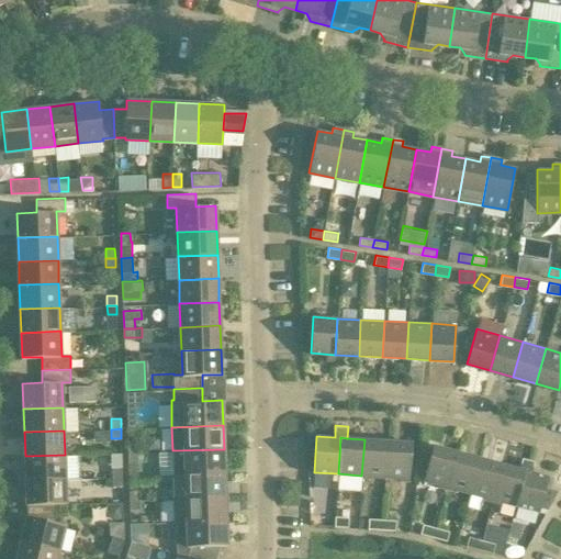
[(361,476),(385,477),(388,440),(365,439),(361,476)]
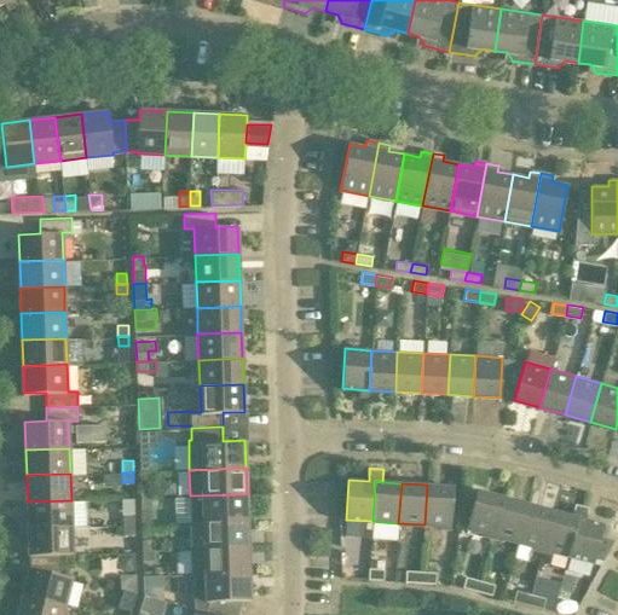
[(451,527),(454,487),(427,485),(425,524),(451,527)]
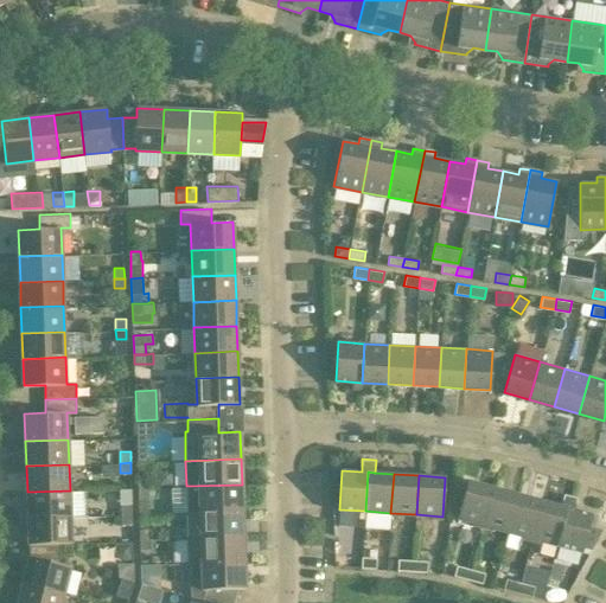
[(150,476),(138,476),(139,488),(150,487),(150,476)]
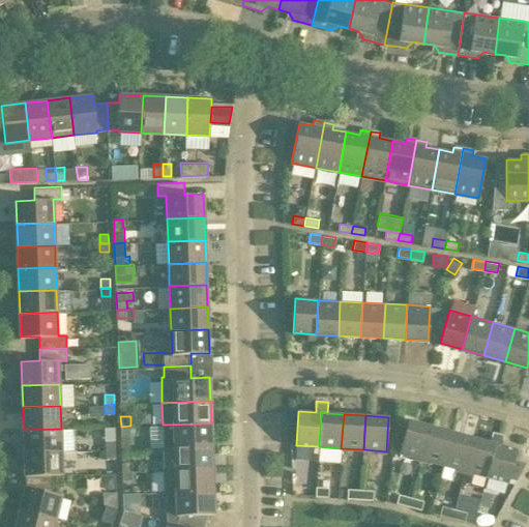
[(421,459),(431,426),(409,419),(400,452),(421,459)]
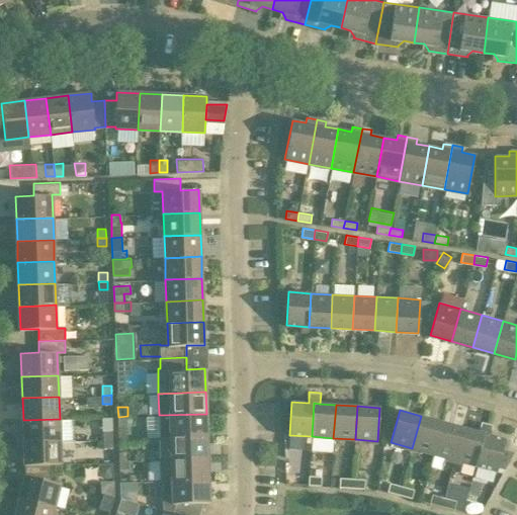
[(207,435),(206,414),(159,415),(160,437),(207,435)]
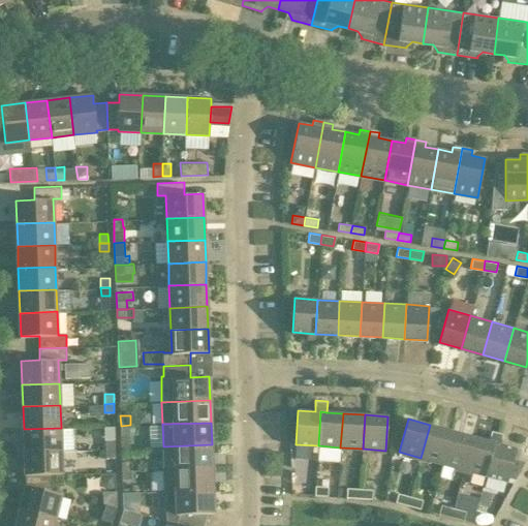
[(121,449),(131,447),(130,425),(121,426),(121,449)]
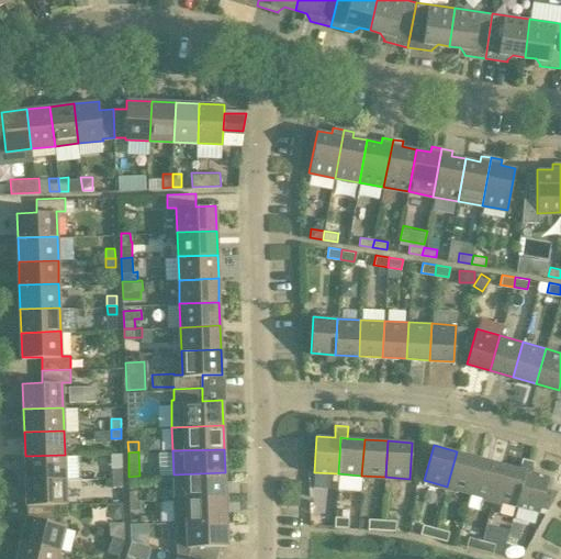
[(470,493),(480,458),(457,451),(447,487),(470,493)]
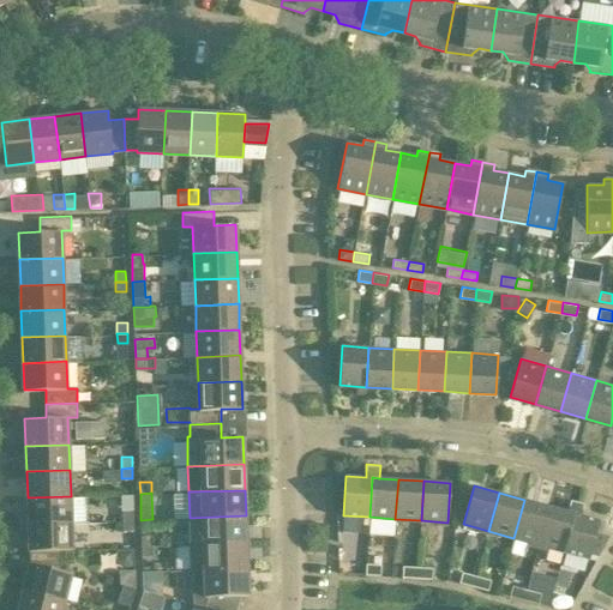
[(28,524),(71,521),(71,496),(28,497),(28,524)]
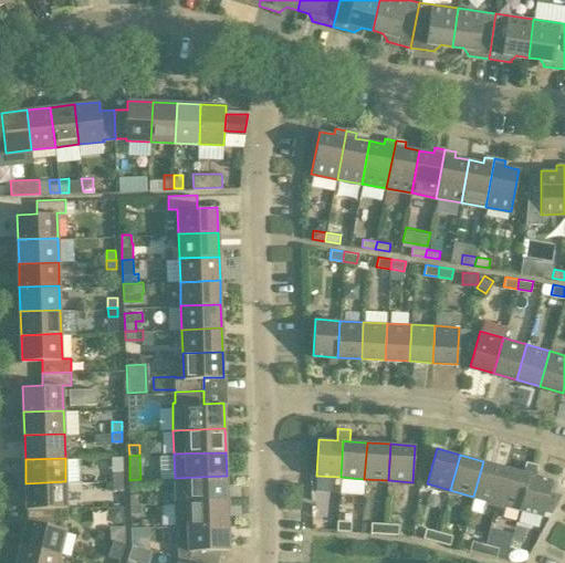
[(543,515),(553,480),(535,475),(539,464),(526,460),(523,471),(529,473),(520,509),(543,515)]
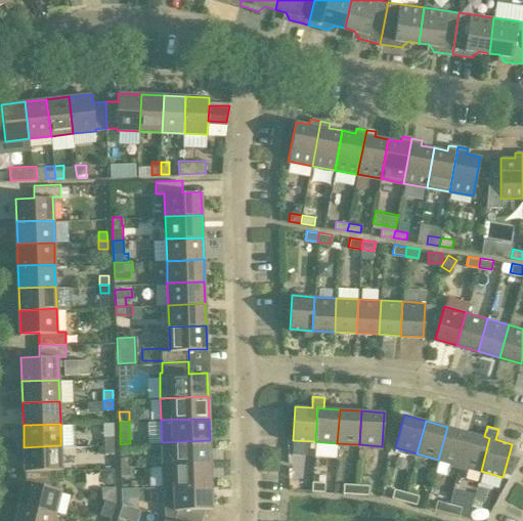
[(438,460),(460,465),(469,432),(447,427),(438,460)]
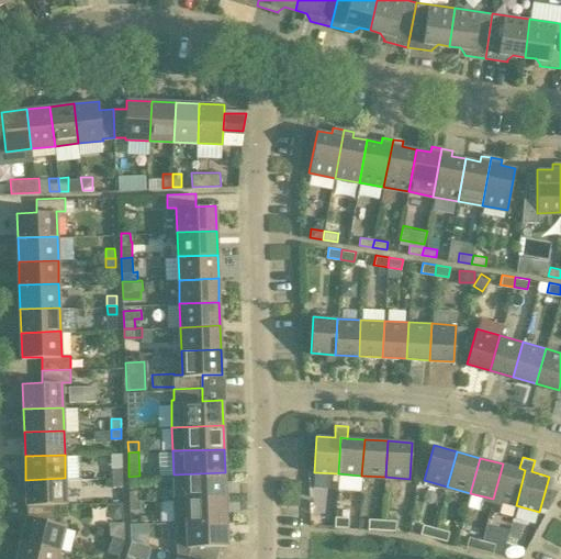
[(525,470),(519,468),(503,464),(493,499),(516,505),(525,470)]
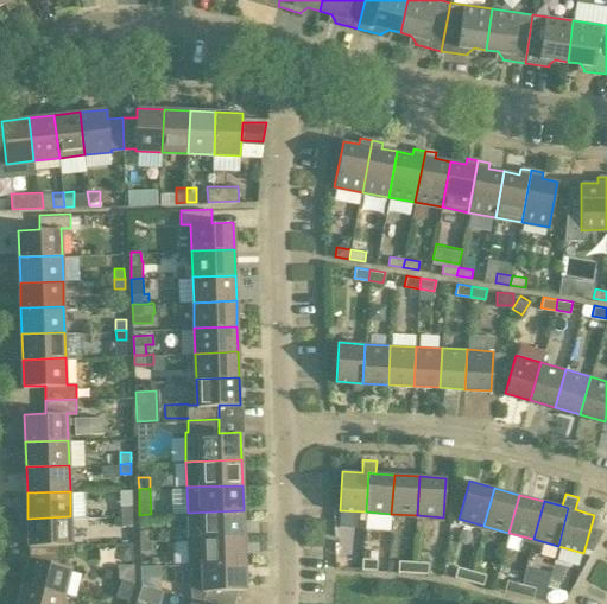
[(132,503),(121,503),(122,515),(133,515),(132,503)]
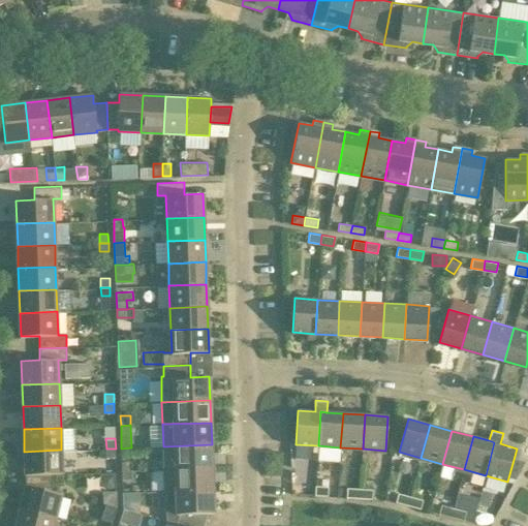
[(175,468),(212,467),(212,444),(163,446),(163,468),(175,467),(175,468)]
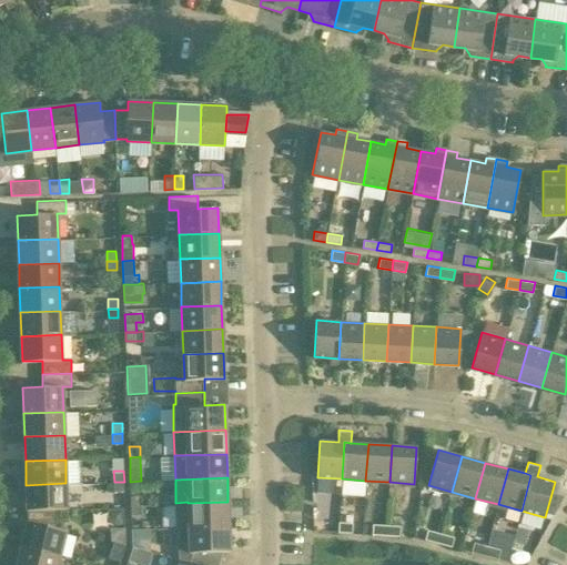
[(114,491),(124,491),(124,482),(114,482),(114,491)]
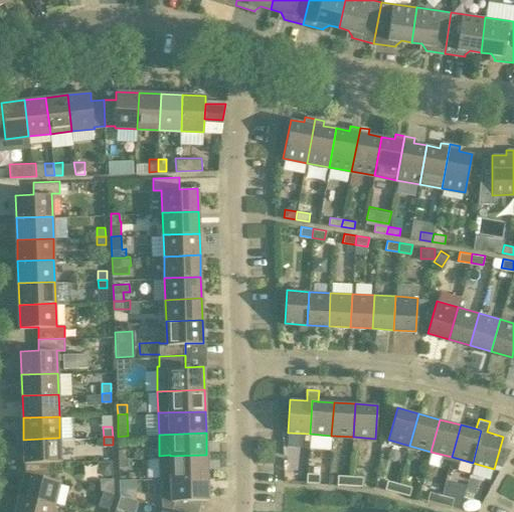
[(50,461),(60,461),(59,438),(23,440),(24,462),(50,461)]
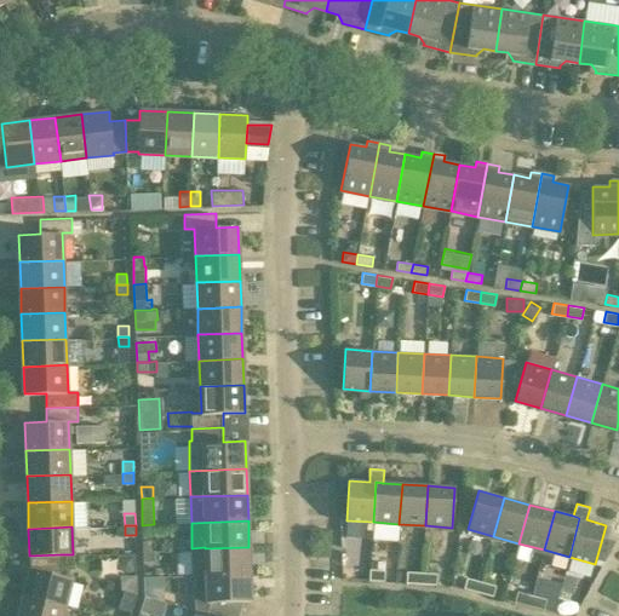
[(154,539),(143,540),(143,551),(154,551),(154,539)]
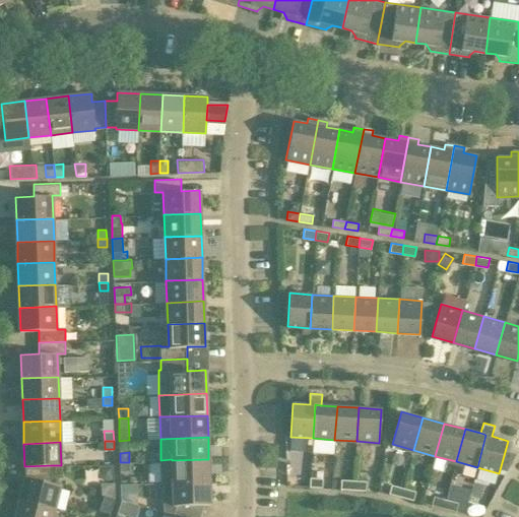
[(172,460),(173,481),(173,482),(209,480),(208,459),(172,460)]
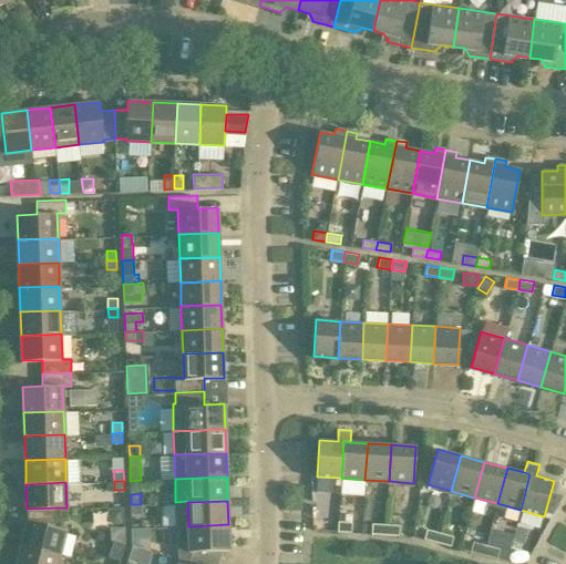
[(131,513),(141,513),(141,504),(131,504),(131,513)]
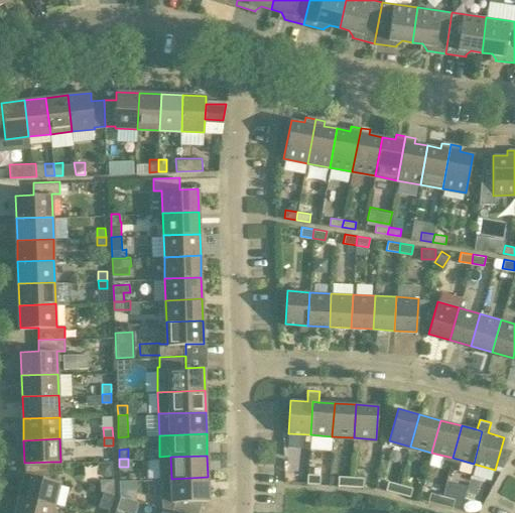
[(112,460),(98,461),(99,470),(104,475),(112,474),(112,460)]
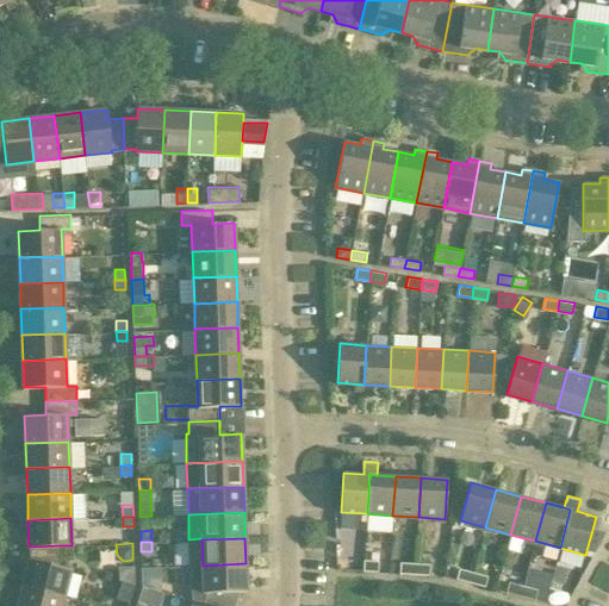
[(29,547),(30,558),(23,585),(64,595),(72,569),(61,567),(60,545),(29,547)]
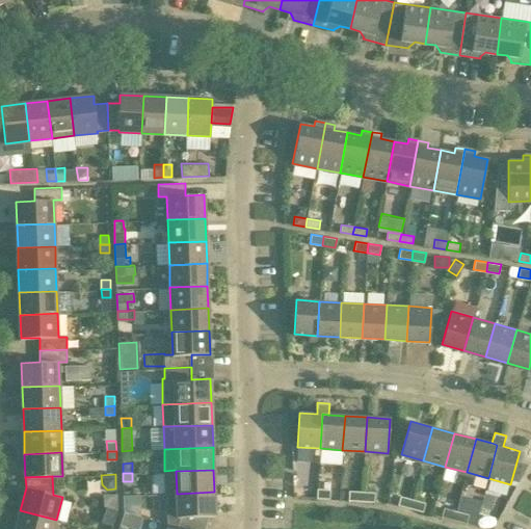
[(329,499),(330,488),(317,488),(316,498),(329,499)]
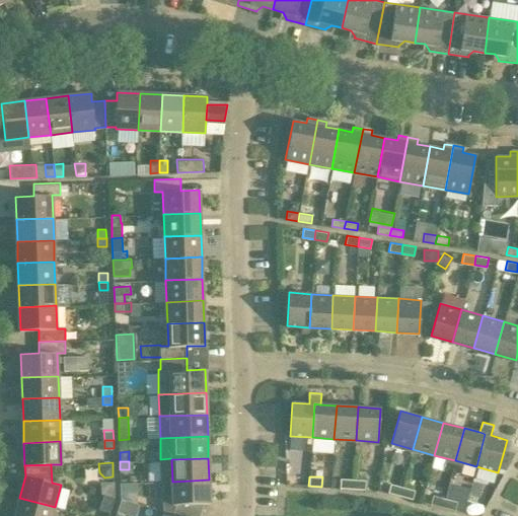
[(353,489),(353,480),(341,478),(340,488),(353,489)]
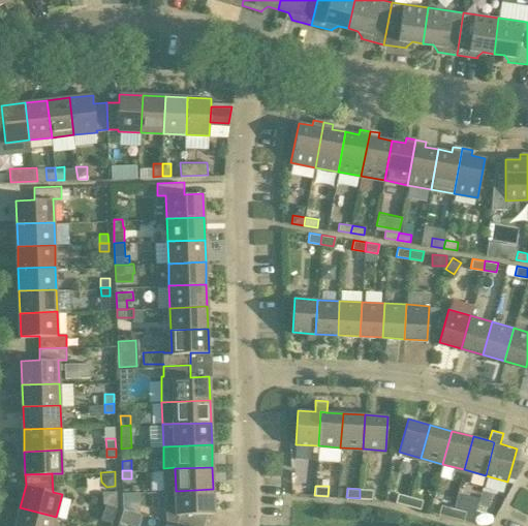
[(184,525),(204,525),(208,513),(214,513),(213,489),(176,491),(176,490),(165,490),(166,520),(175,523),(184,525)]
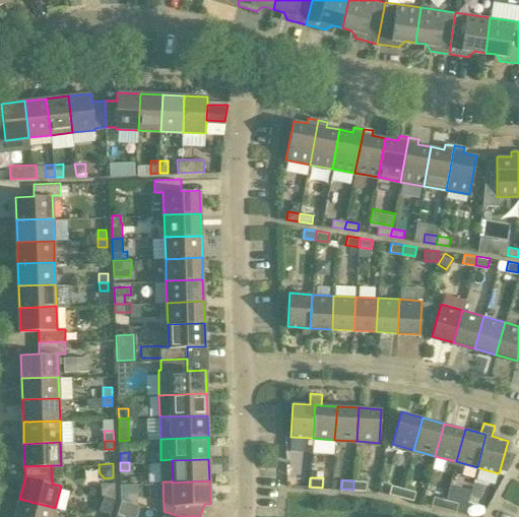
[(353,480),(353,490),(366,491),(367,481),(353,480)]
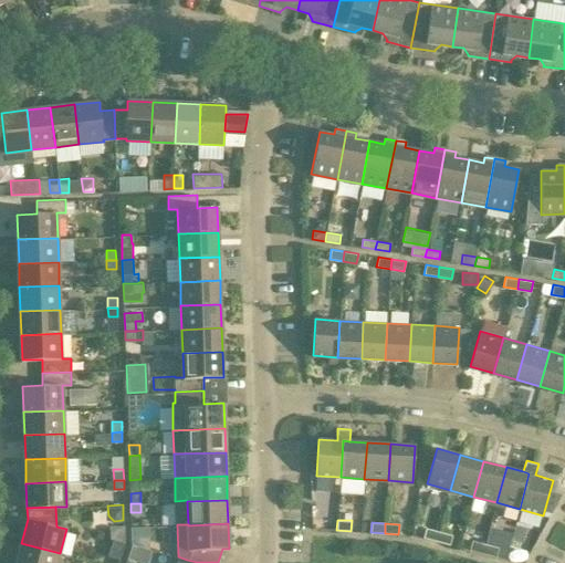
[(144,546),(144,527),(132,528),(132,543),(144,546)]
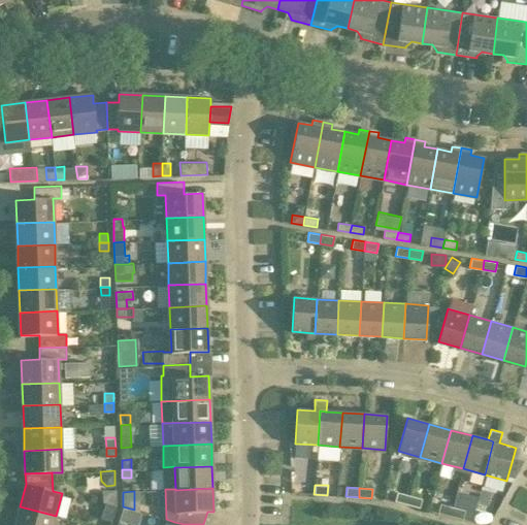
[(457,491),(453,506),(451,516),(463,520),(465,511),(469,494),(457,491)]
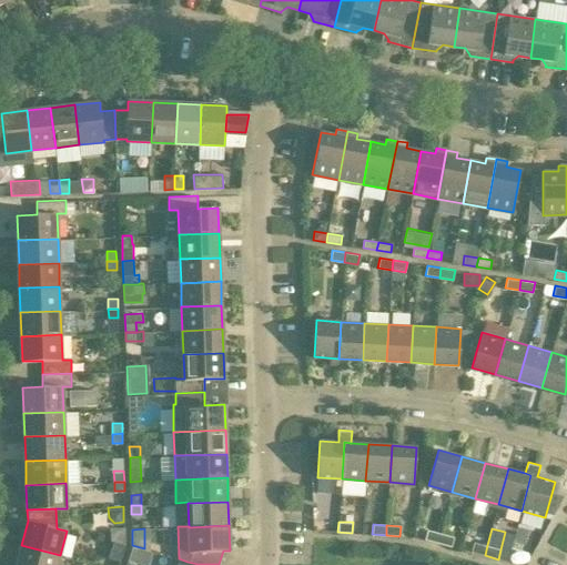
[(438,543),(441,533),(427,530),(425,540),(438,543)]
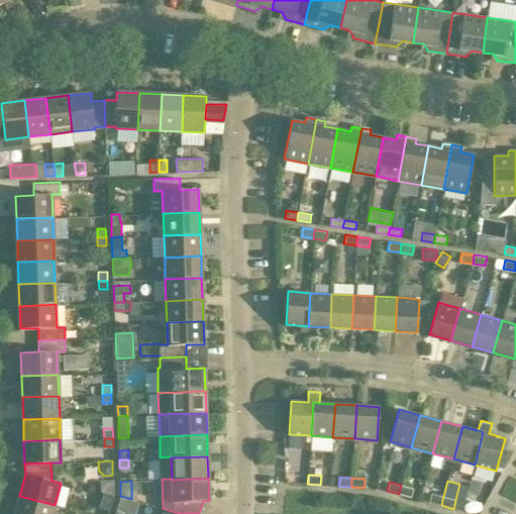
[(401,485),(399,494),(411,497),(413,488),(401,485)]
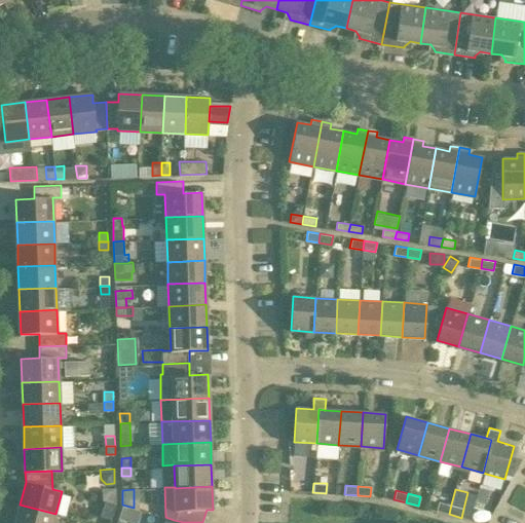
[(112,519),(116,503),(105,500),(101,516),(112,519)]
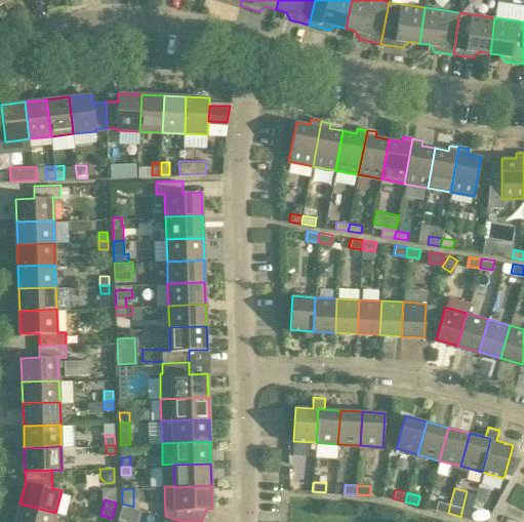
[(448,513),(450,504),(438,500),(435,510),(448,513)]
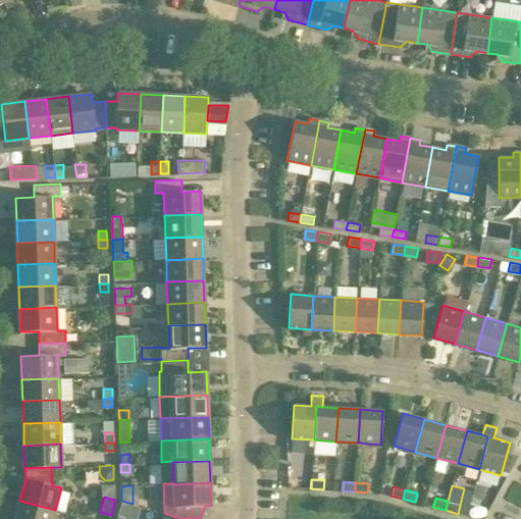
[(14,518),(52,518),(55,510),(19,501),(14,518)]
